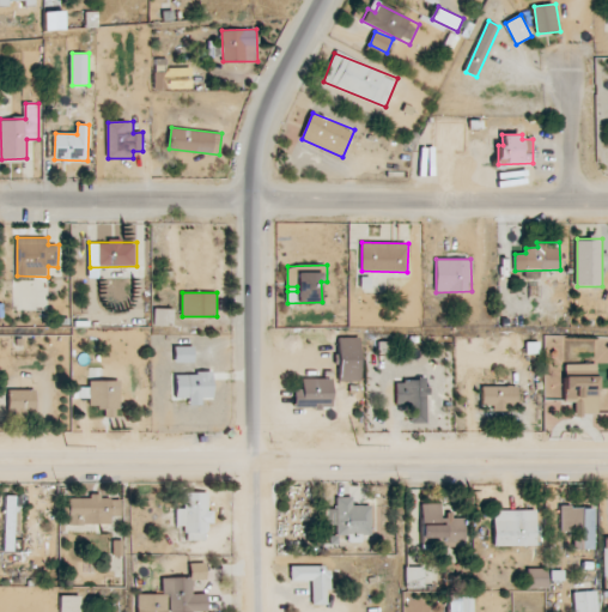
[(175,309),(156,308),(154,325),(175,326),(175,309)]
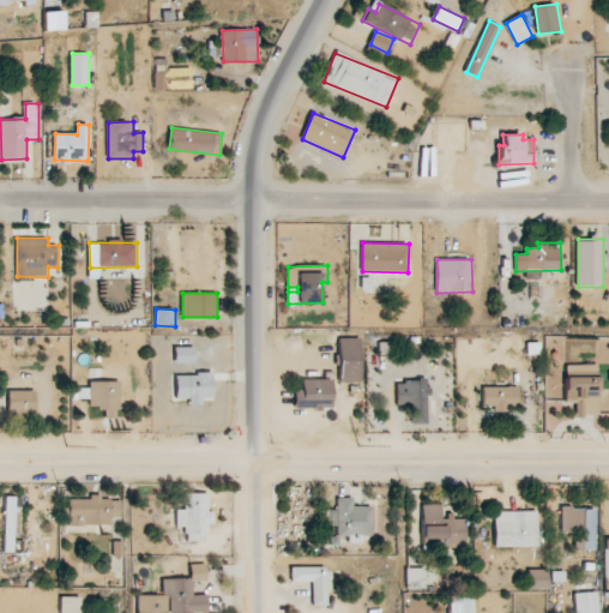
[(361,337),(339,338),(341,382),(362,382),(361,337)]
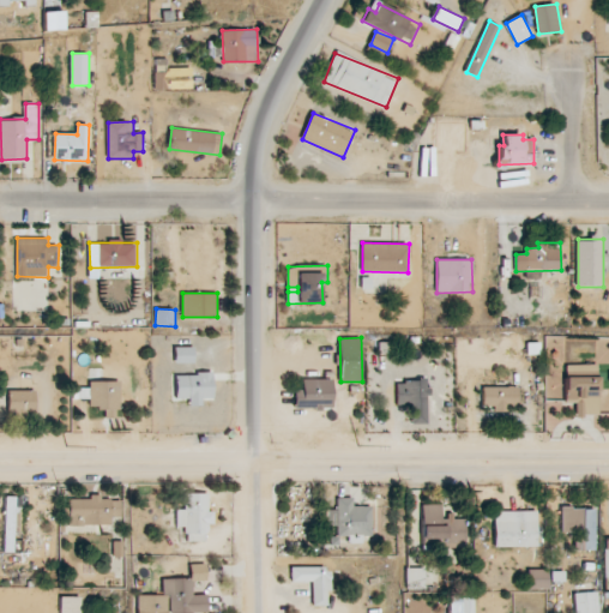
[(600,415),(601,365),(567,365),(566,402),(577,403),(577,415),(600,415)]
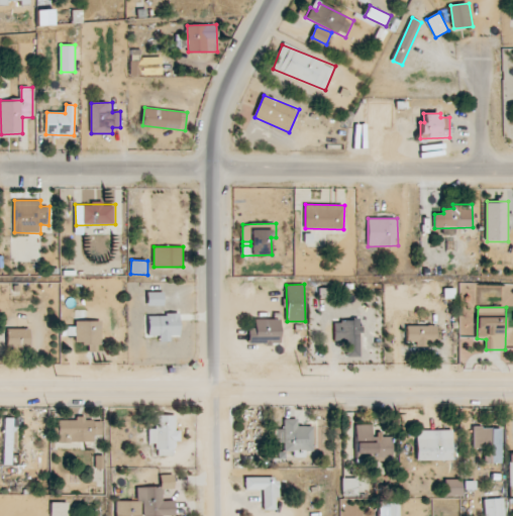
[(148,335),(181,335),(180,314),(148,315),(148,335)]
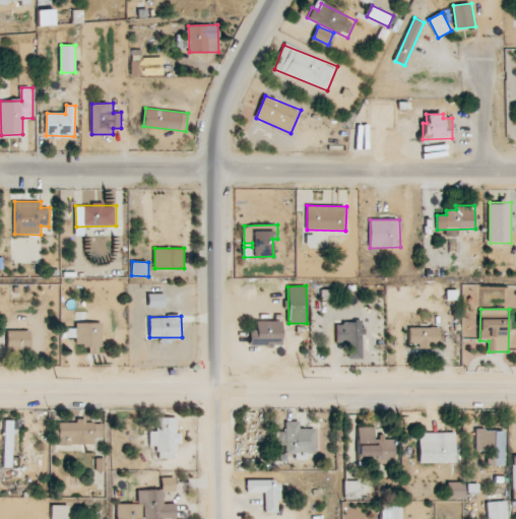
[(282,321),(256,321),(256,329),(250,330),(251,345),(282,344),(282,321)]
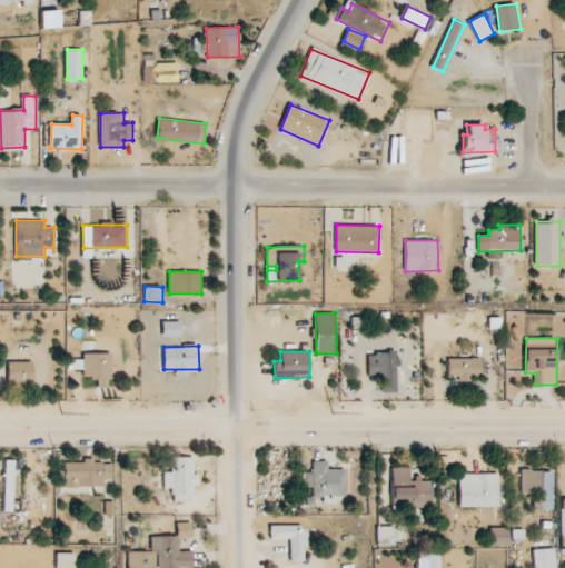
[(368,354),(369,380),(398,379),(397,352),(368,354)]
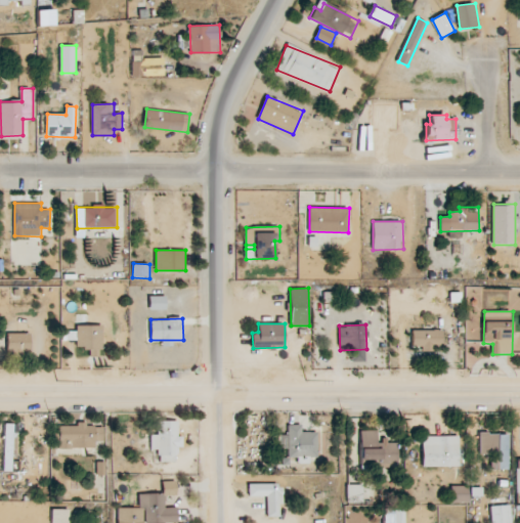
[(77,325),(78,331),(68,332),(68,340),(78,340),(78,349),(103,349),(102,325),(77,325)]
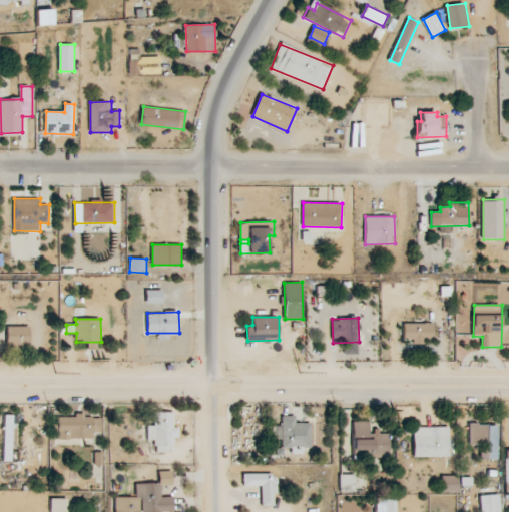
[(405,339),(413,338),(414,344),(426,344),(426,340),(435,340),(435,323),(404,323),(405,339)]
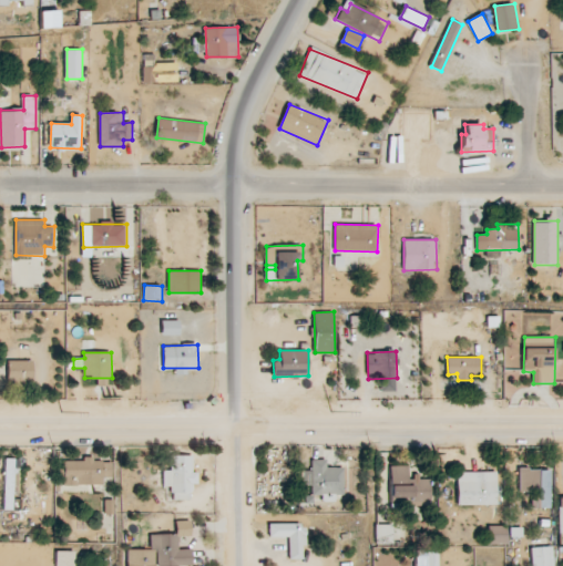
[(33,361),(9,361),(9,383),(34,383),(33,361)]
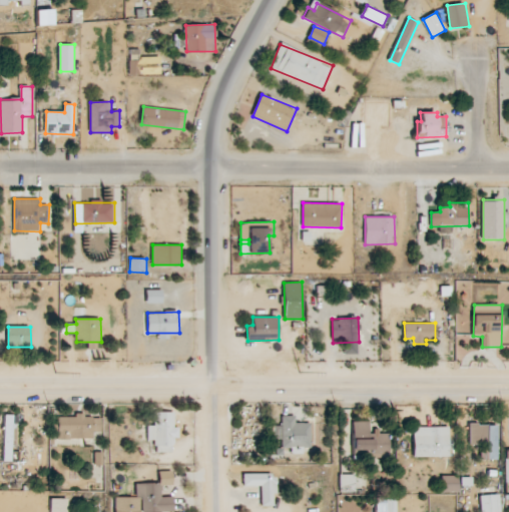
[(175,412),(155,412),(155,425),(148,425),(148,440),(156,440),(156,452),(174,452),(174,438),(181,438),(181,427),(175,428),(175,412)]
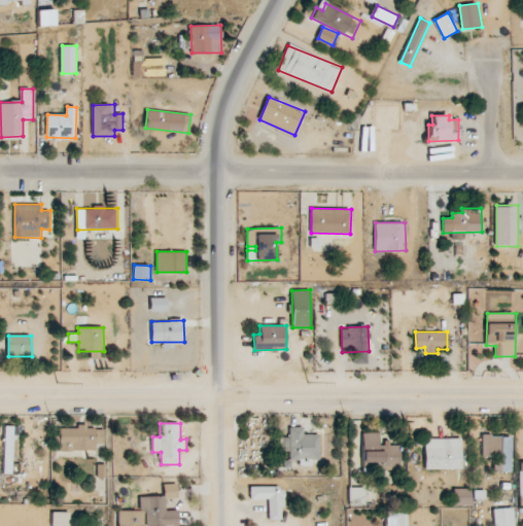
[(4,474),(13,475),(15,426),(5,426),(4,474)]
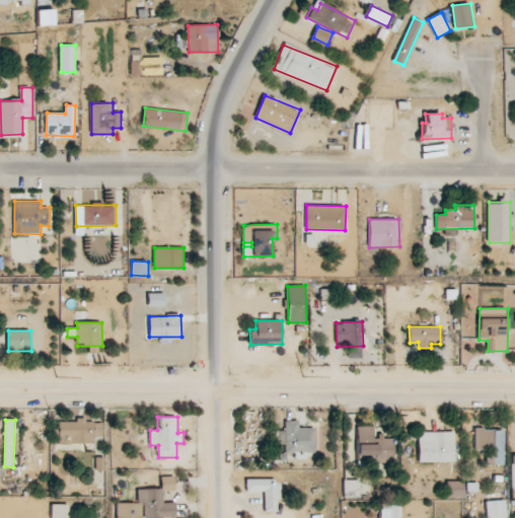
[(95,444),(95,437),(104,437),(103,422),(87,423),(87,420),(59,421),(59,444),(95,444)]
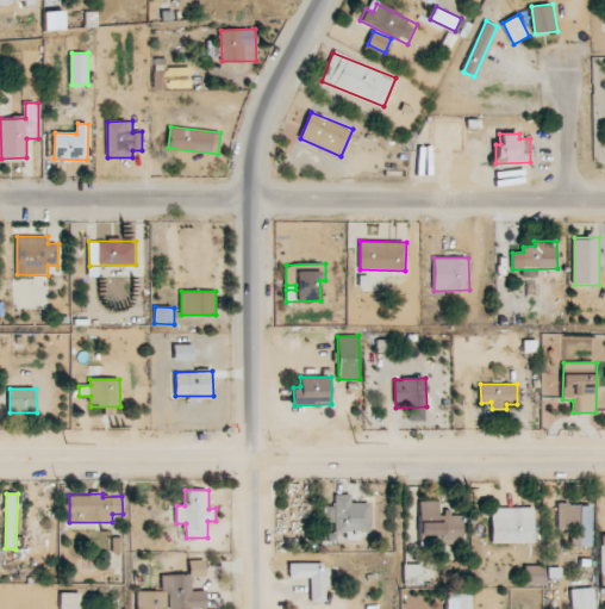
[(370,533),(372,503),(353,503),(353,495),(336,493),(336,507),(328,507),(326,521),(337,521),(336,532),(348,533),(347,539),(362,540),(362,532),(370,533)]
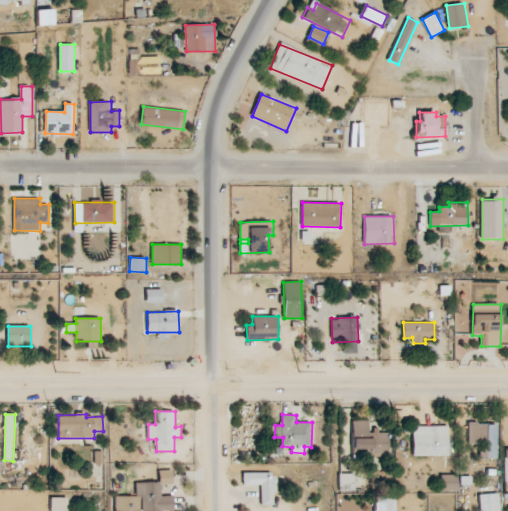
[(353,420),(354,454),(389,453),(389,430),(371,430),(371,420),(353,420)]
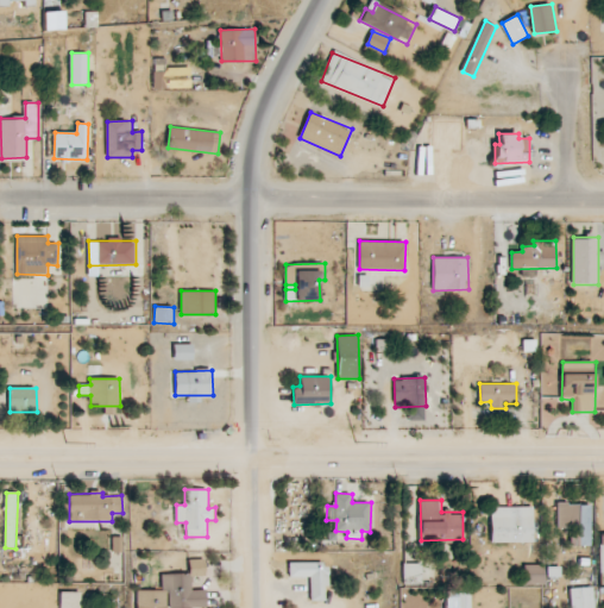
[(592,505),(558,503),(558,528),(573,528),(572,546),(591,546),(592,505)]
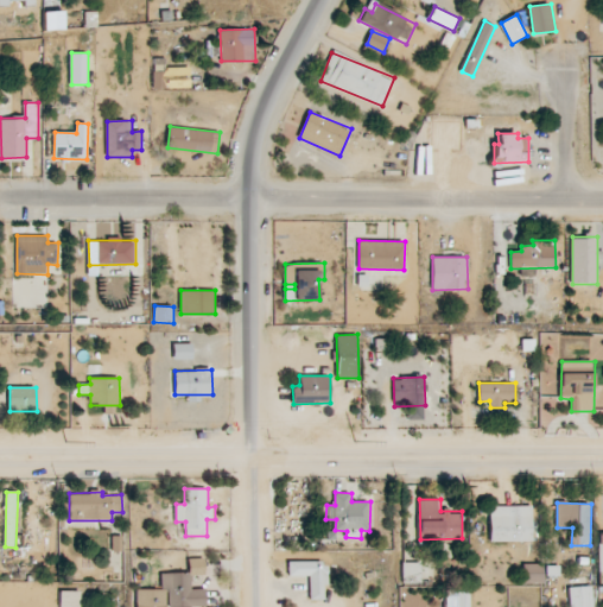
[(492,506),(492,542),(533,541),(533,505),(492,506)]
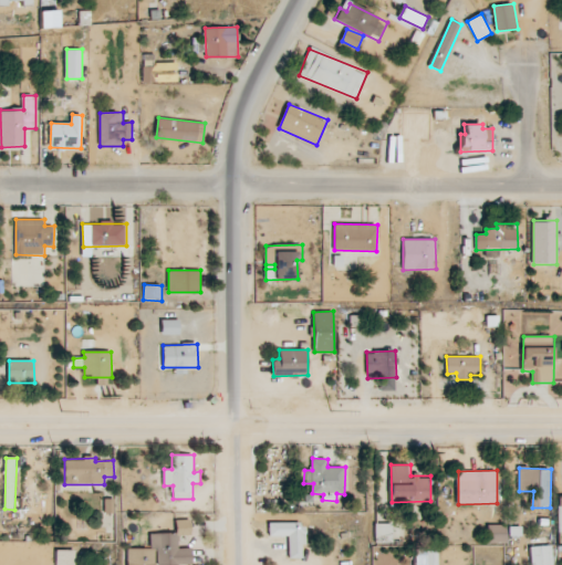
[(193,564),(193,547),(179,548),(179,535),(191,535),(191,520),(177,521),(177,533),(152,533),(152,556),(148,556),(147,564),(141,564),(141,558),(128,558),(127,564),(159,564),(193,564)]
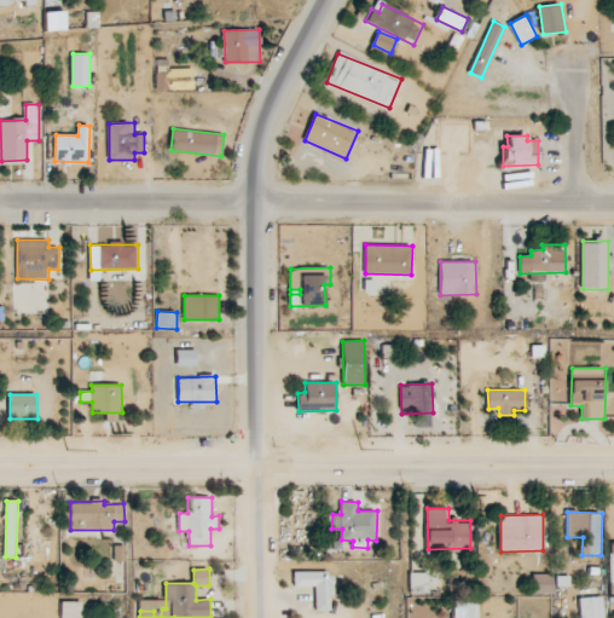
[(295,572),(295,585),(316,585),(317,611),(331,611),(331,596),(335,596),(335,572),(295,572)]
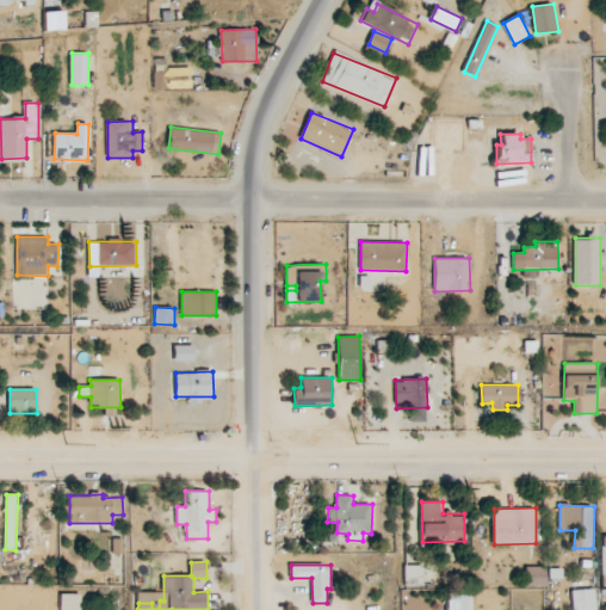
[(406,566),(406,586),(425,586),(424,565),(406,566)]
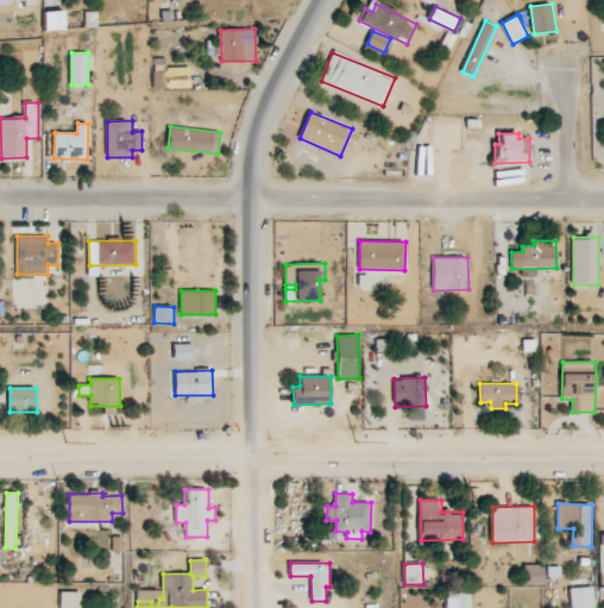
[(545,584),(546,565),(526,564),(524,584),(545,584)]
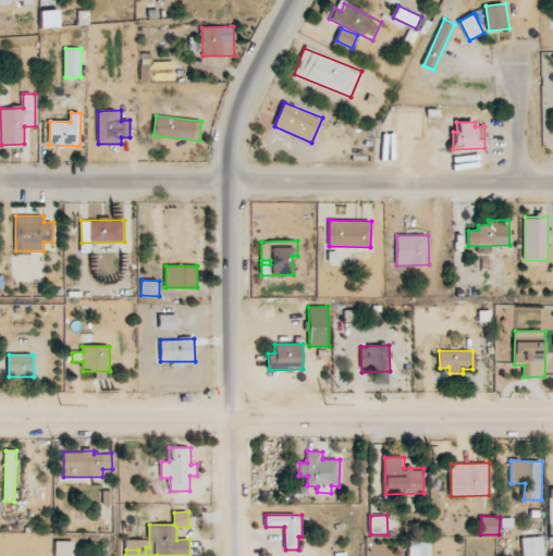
[(543,555),(543,536),(523,538),(523,555),(543,555)]
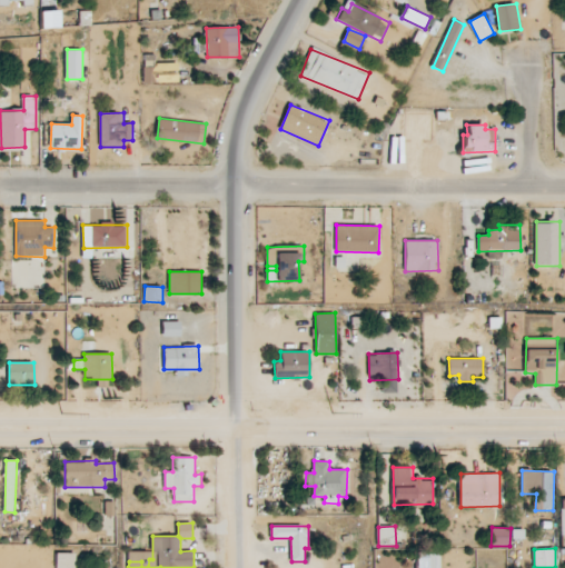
[(442,567),(442,550),(429,550),(429,567),(442,567)]
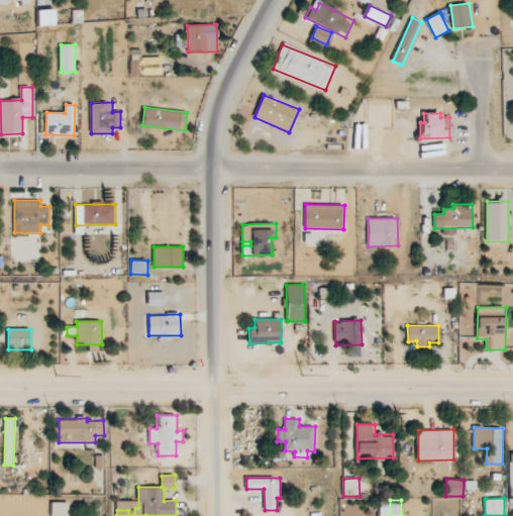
[(69,503),(52,503),(52,515),(69,515),(69,503)]
